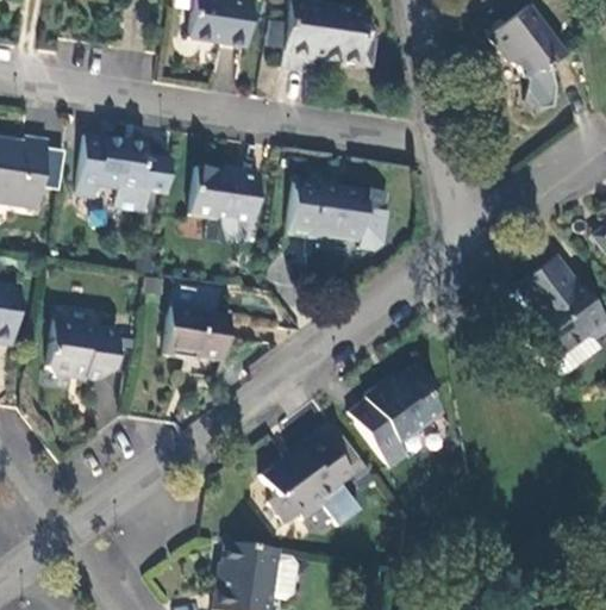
[(248,45),(254,1),(248,0),(195,0),(191,37),(248,45)]
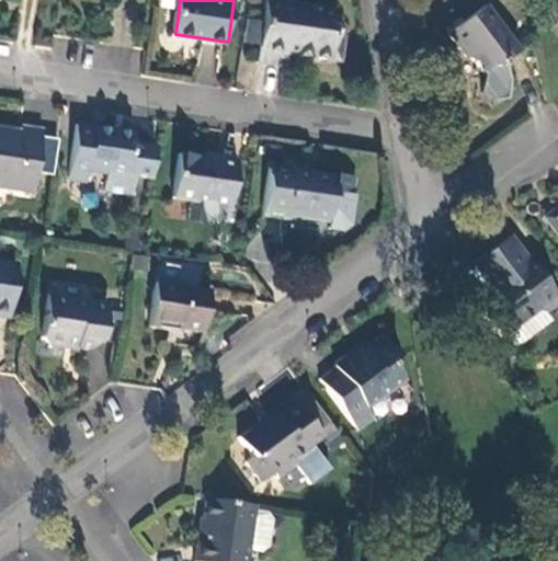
[(269,0),(265,21),(263,43),(260,61),(288,66),(291,53),(343,60),(348,33),(339,32),(342,8),(297,1),(297,0),(269,0)]
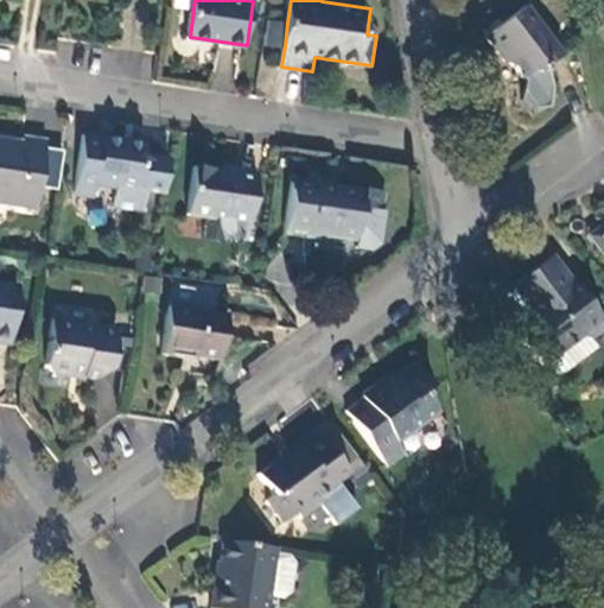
[(541,70),(566,51),(531,1),(488,32),(501,50),(504,48),(526,77),(535,69),(541,70)]
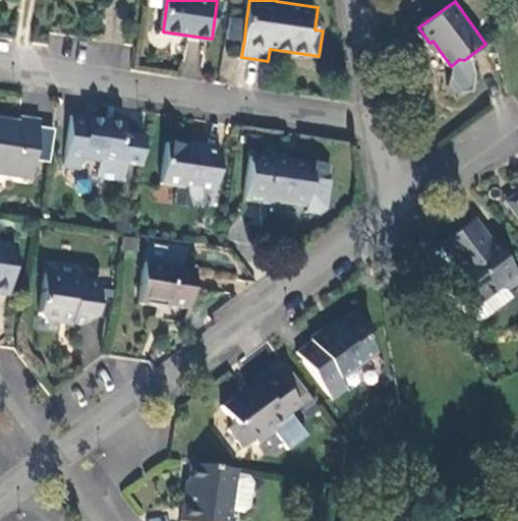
[(228,38),(244,40),(246,19),(231,17),(228,38)]
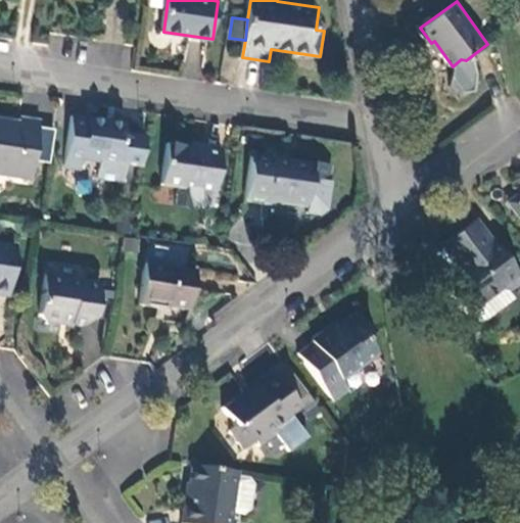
[(128,124),(76,116),(68,167),(86,169),(87,158),(104,161),(101,178),(128,182),(130,163),(123,162),(128,124)]
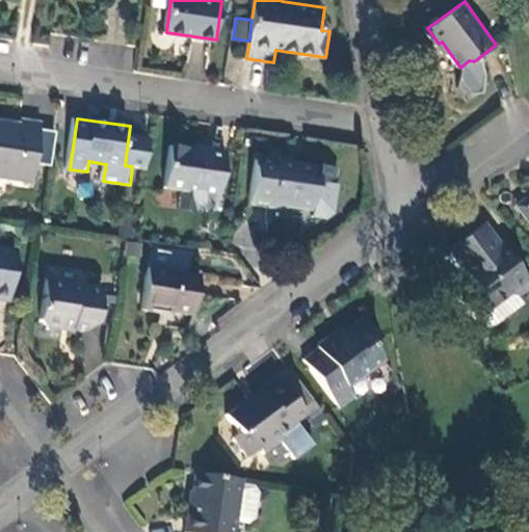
[(0,177),(36,183),(45,124),(25,121),(24,124),(0,121),(0,177)]
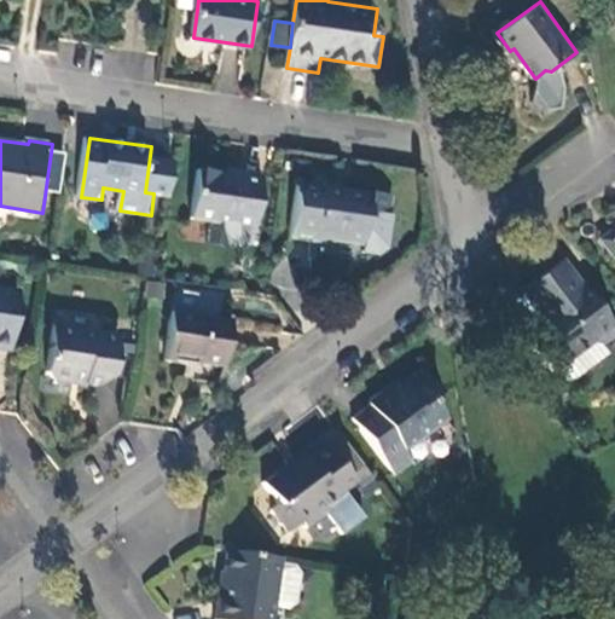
[(244,177),(204,171),(197,218),(216,221),(213,242),(243,247),(251,242),(257,243),(267,177),(245,172),(244,177)]
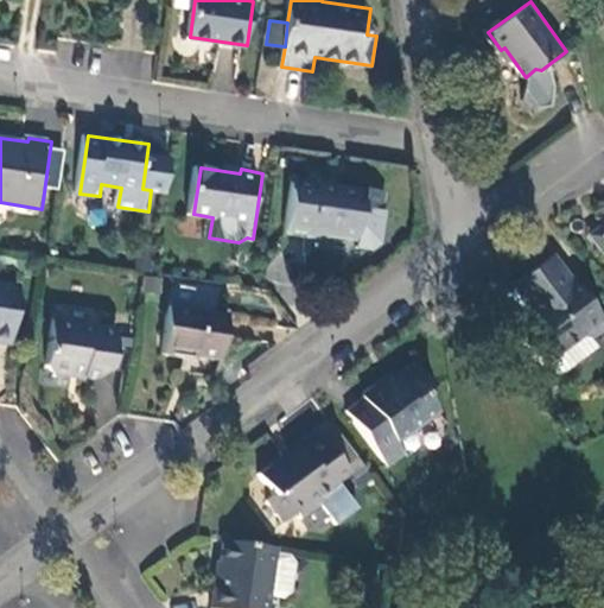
[(329,187),(323,185),(298,182),(290,234),(315,239),(316,236),(330,239),(335,235),(363,239),(368,209),(387,211),(390,191),(370,188),(369,192),(329,187)]
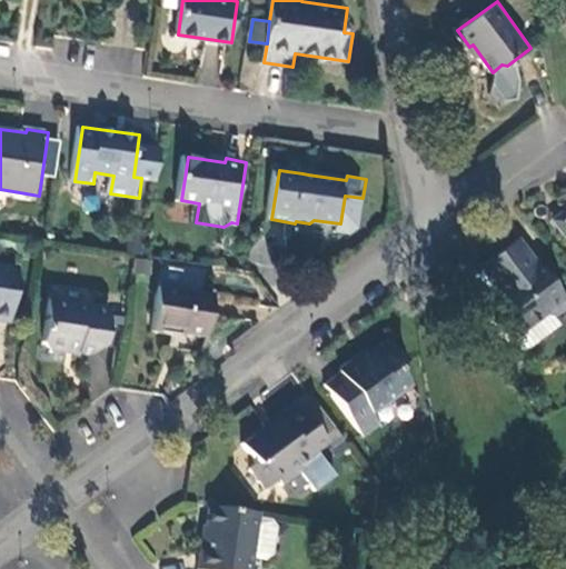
[(565,209),(555,218),(565,233),(565,209)]
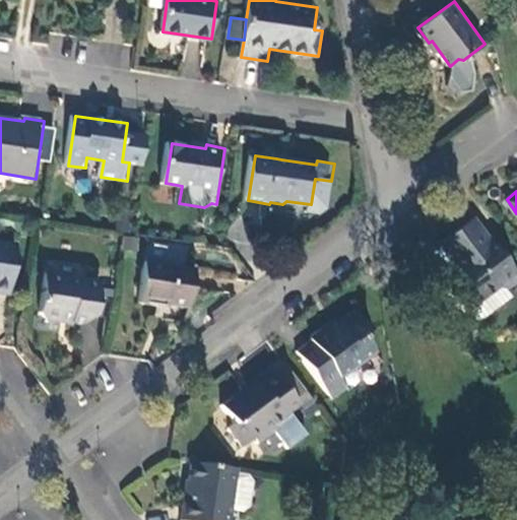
[(444,244),(446,247),(460,265),(453,272),(452,276),(451,279),(452,283),(451,285),(452,288),(453,293),(455,297),(467,313),(470,310),(500,288),(510,288),(516,283),(516,268),(496,240),(494,241),(476,219),(444,244)]
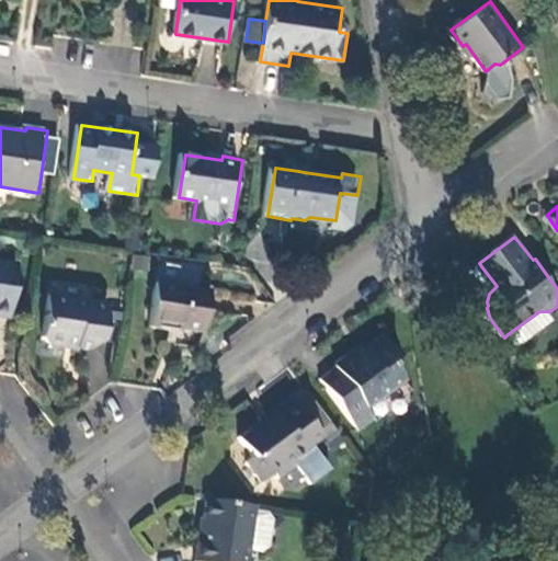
[(0,316),(14,318),(22,264),(0,260),(0,316)]
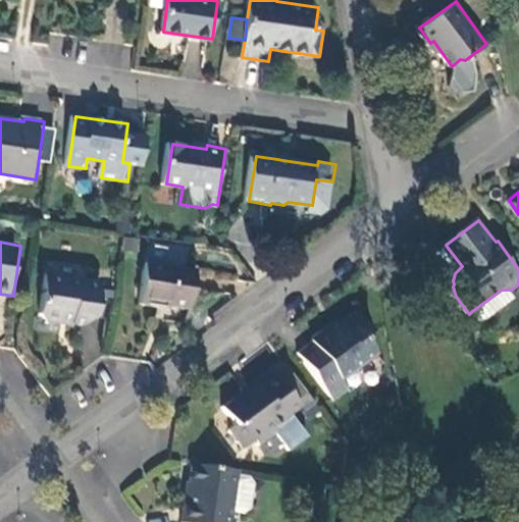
[(462,266),(448,248),(439,254),(455,273),(462,266)]
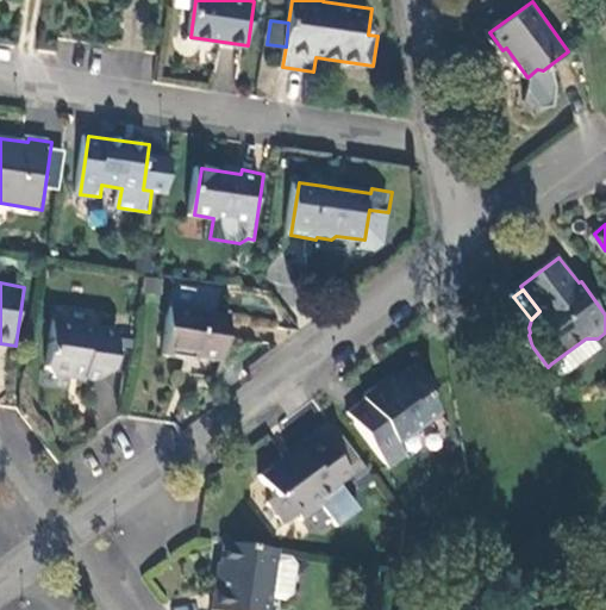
[(233,316),(174,307),(167,355),(226,362),(233,316)]
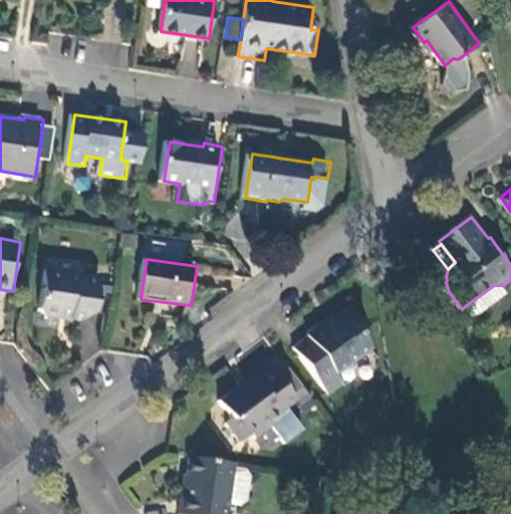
[(96,313),(101,279),(47,271),(41,308),(48,317),(56,319),(66,313),(74,314),(73,319),(85,321),(96,313)]
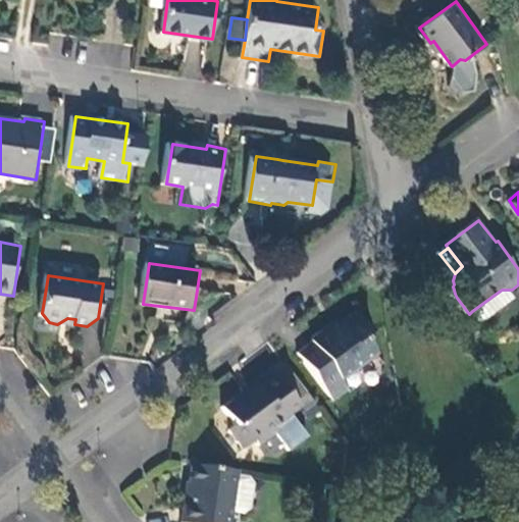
[(517,296),(512,290),(502,290),(472,311),(481,322),(517,296)]
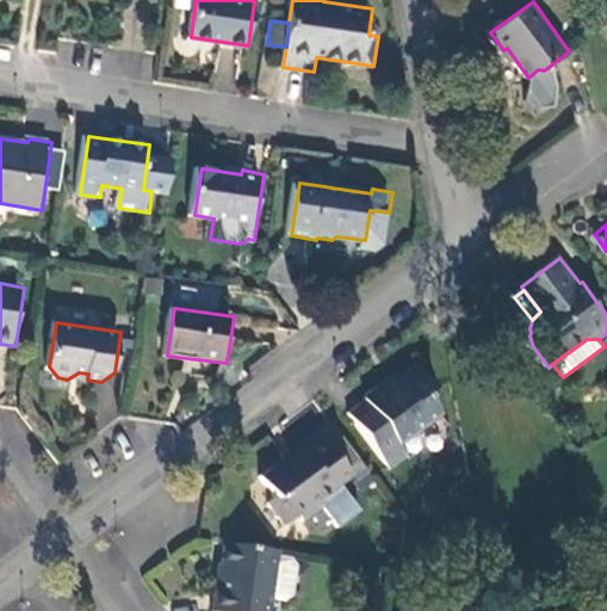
[(433,393),(440,387),(422,364),(392,386),(391,383),(370,397),(371,400),(354,413),(395,468),(414,456),(404,443),(446,412),(433,393)]
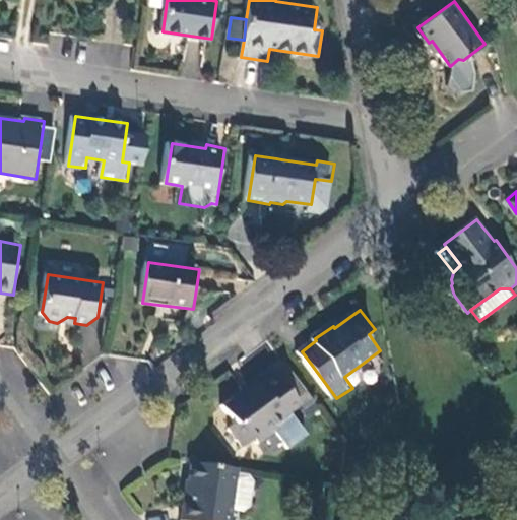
[(293,412),(303,405),(275,369),(259,381),(259,386),(249,393),(247,390),(225,405),(239,424),(233,429),(246,447),(258,438),(261,443),(279,430),(287,441),(297,434),(299,420),(293,412)]
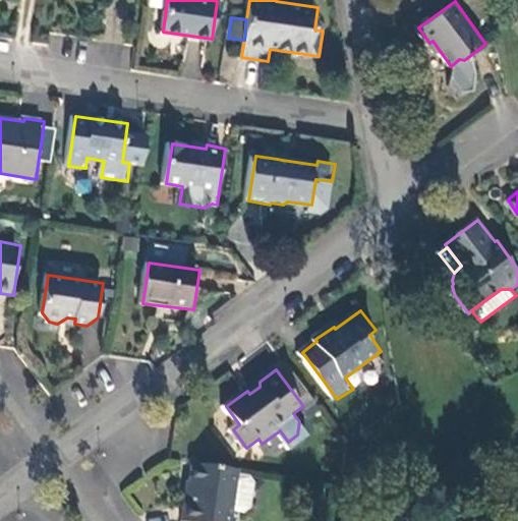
[(231,520),(233,510),(246,512),(252,508),(256,483),(251,477),(239,475),(240,470),(195,463),(189,506),(187,506),(184,520),(231,520)]
